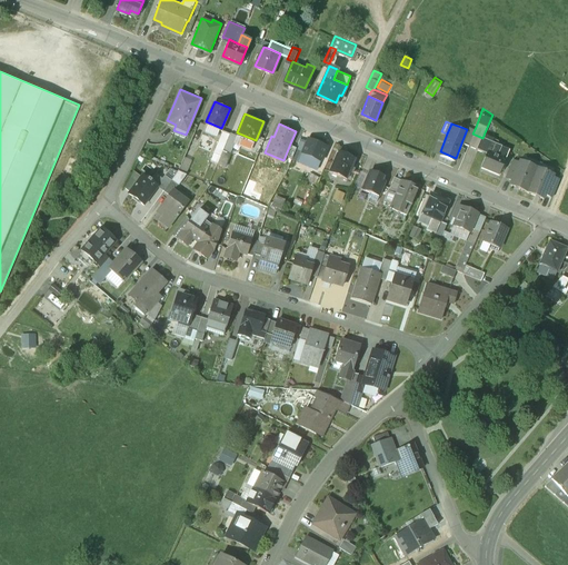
[(476,127),(469,125),(467,129),(462,140),(469,142),(472,134),(476,127)]
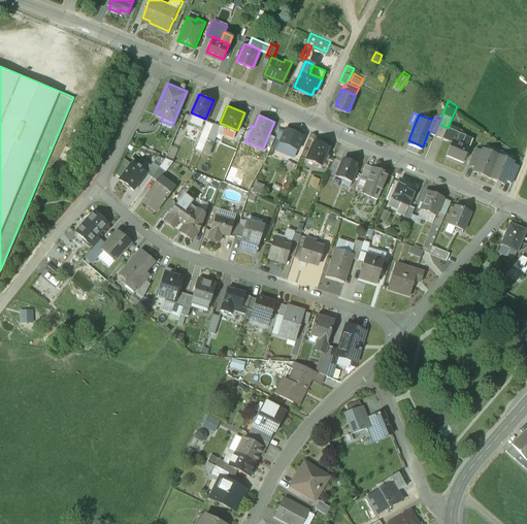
[(207,120),(199,139),(205,141),(207,137),(213,122),(207,120)]
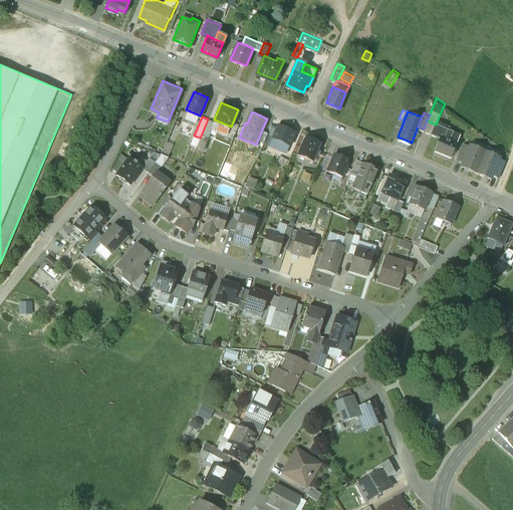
[(215,121),(208,118),(202,134),(208,137),(215,121)]
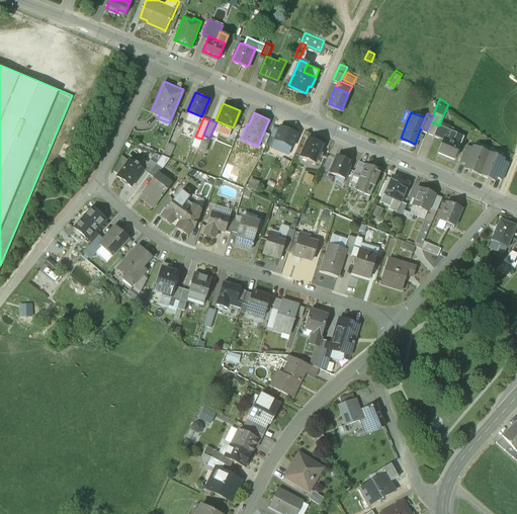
[(402,119),(396,136),(401,138),(407,121),(402,119)]
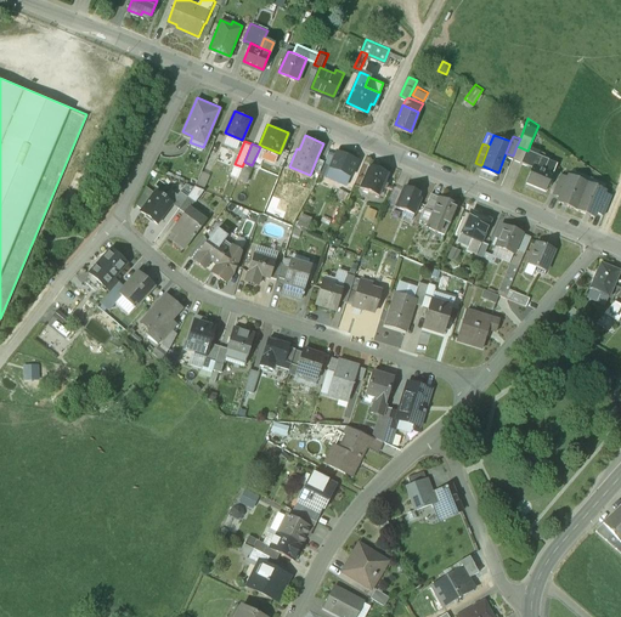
[(297,148),(291,146),(283,164),(289,167),(297,148)]
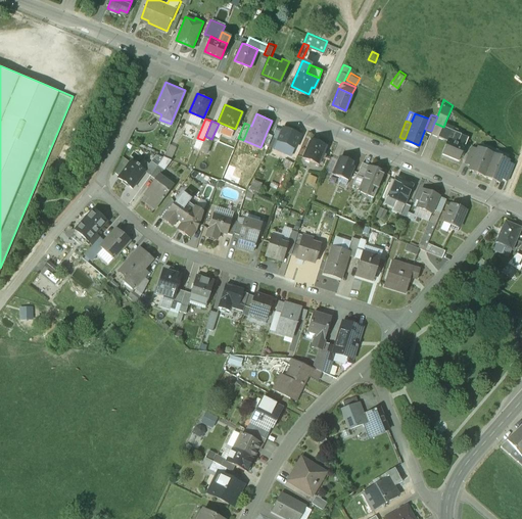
[(279,137),(283,126),(277,123),(273,134),(269,143),(275,146),(279,137)]
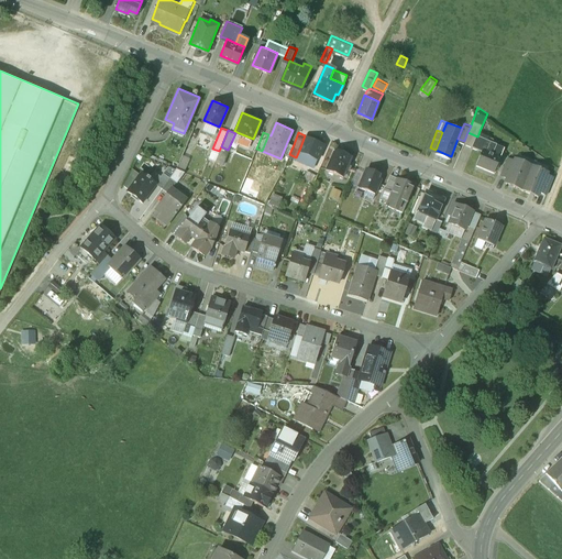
[(477,136),(467,132),(464,141),(473,145),(477,136)]
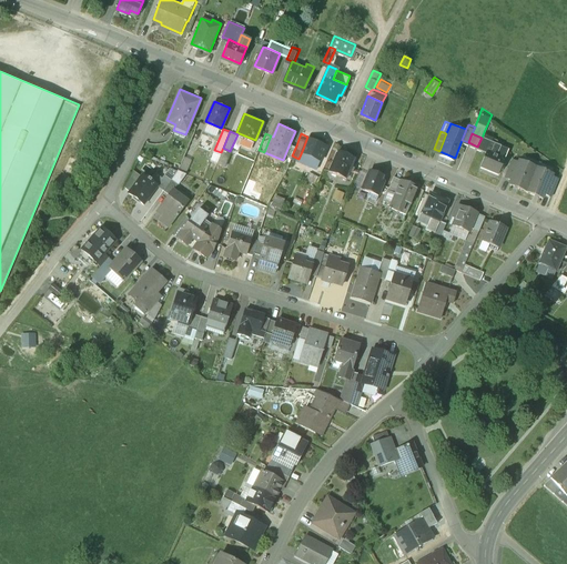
[(492,139),(483,136),(482,138),(477,147),(486,151),(481,164),(498,171),(505,157),(509,147),(500,143),(492,139)]
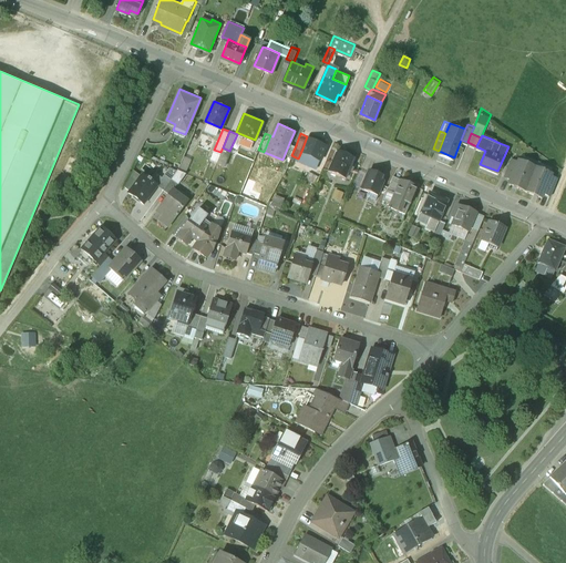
[(326,144),(307,136),(302,149),(312,154),(320,157),(326,144)]
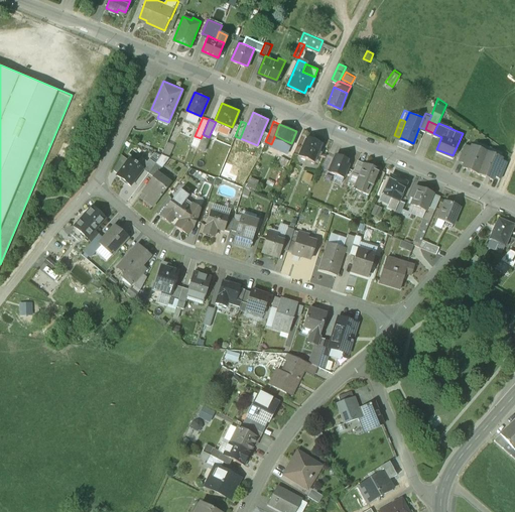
[(269,132),(263,130),(260,139),(265,141),(269,132)]
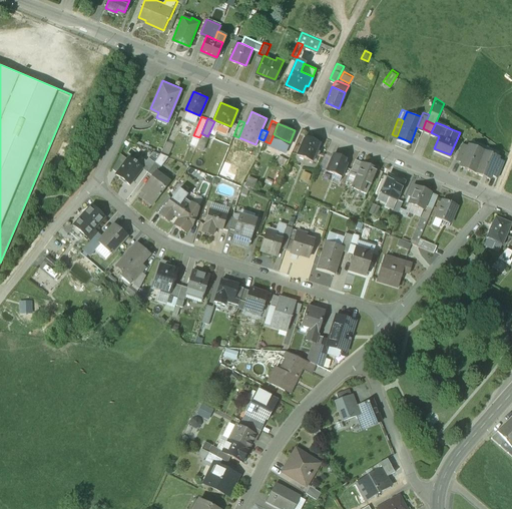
[(201,133),(199,137),(195,147),(202,149),(207,136),(201,133)]
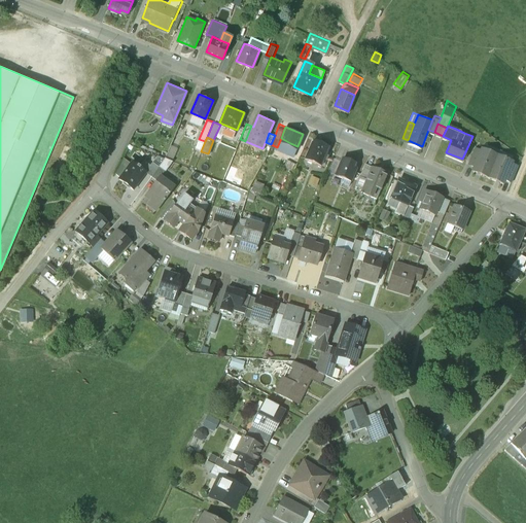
[(290,143),(281,138),(277,147),(280,148),(287,150),(290,143)]
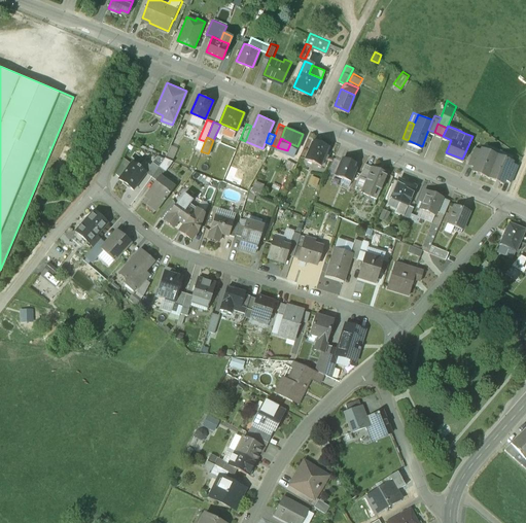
[(328,145),(313,139),(306,157),(321,163),(328,145)]
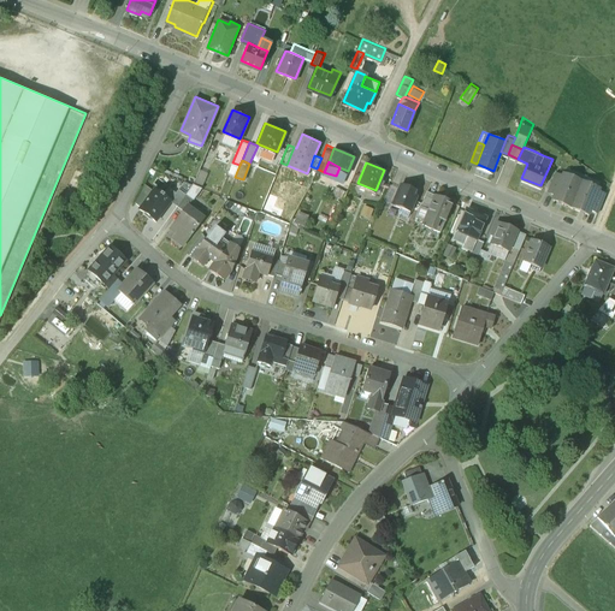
[(201,168),(195,182),(202,185),(208,171),(201,168)]
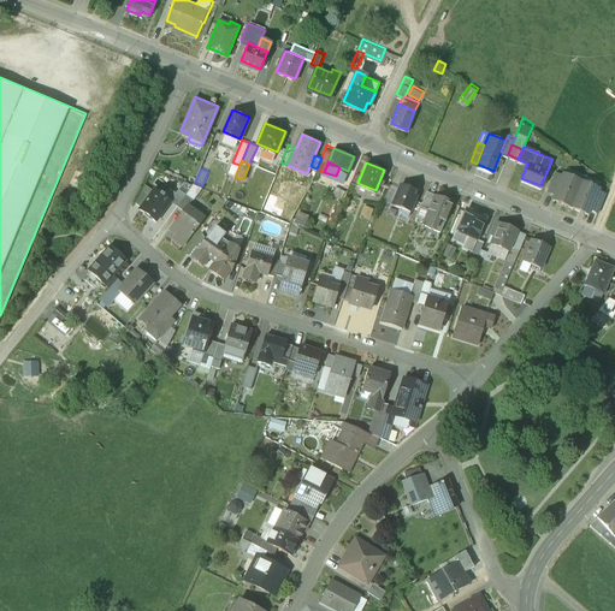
[(555,171),(548,189),(555,191),(556,193),(563,175),(555,171)]
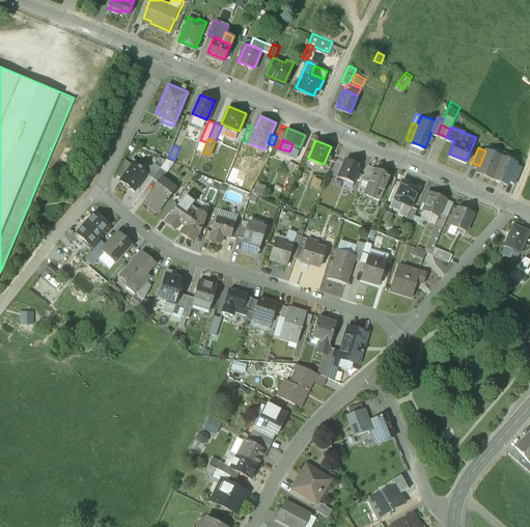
[(501,155),(486,147),(485,150),(479,166),(478,165),(477,169),(493,175),(501,155)]
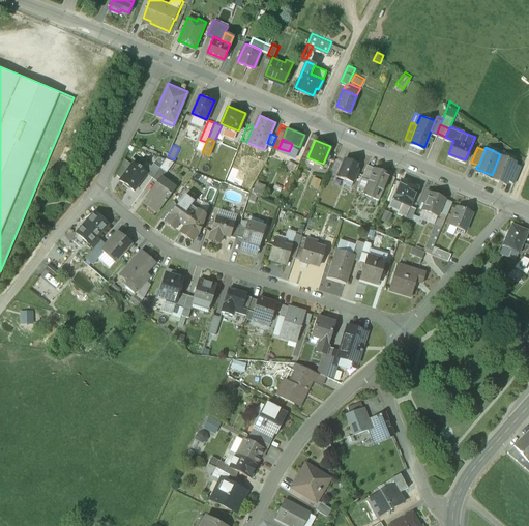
[(160,152),(147,170),(147,171),(152,176),(168,156),(160,152)]
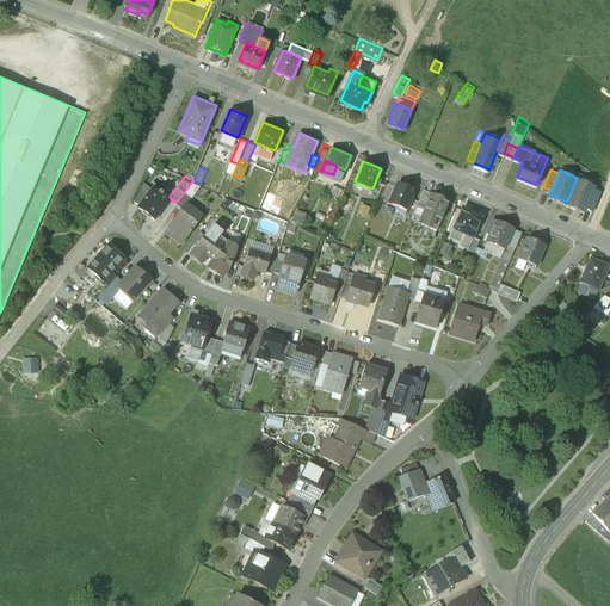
[(595,185),(577,178),(567,202),(584,210),(586,205),(593,187),(595,185)]
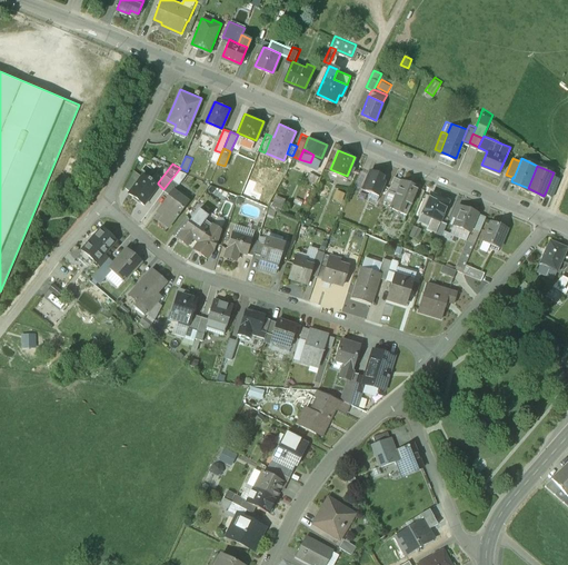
[(180,168),(163,189),(169,192),(172,188),(173,189),(187,171),(180,168)]
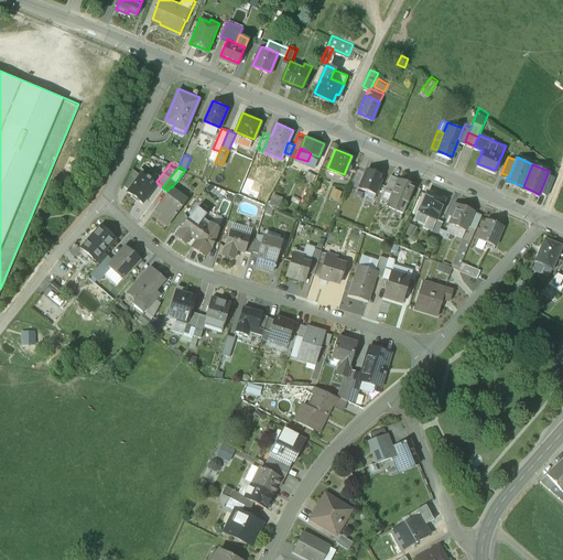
[(380,172),(367,167),(359,185),(376,192),(380,182),(377,180),(380,172)]
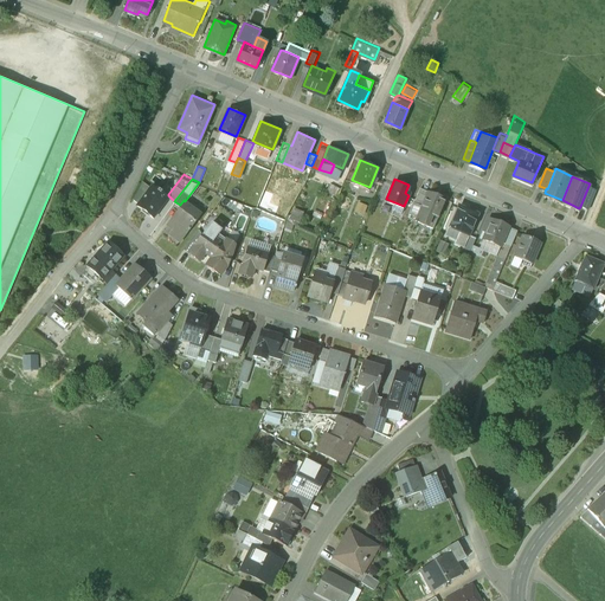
[(152,183),(137,204),(154,214),(168,195),(168,194),(159,188),(152,183)]
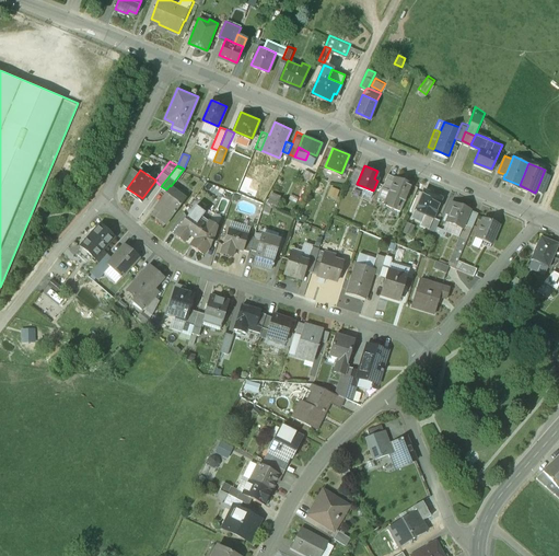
[(544,172),(537,188),(544,190),(550,175),(544,172)]
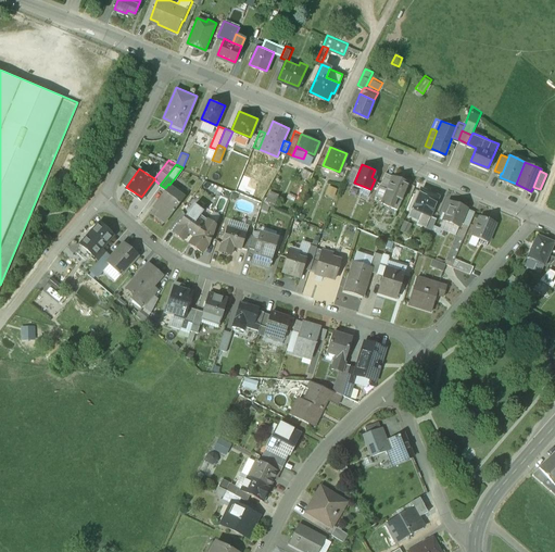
[(410,180),(393,174),(390,182),(385,192),(381,201),(398,208),(410,180)]
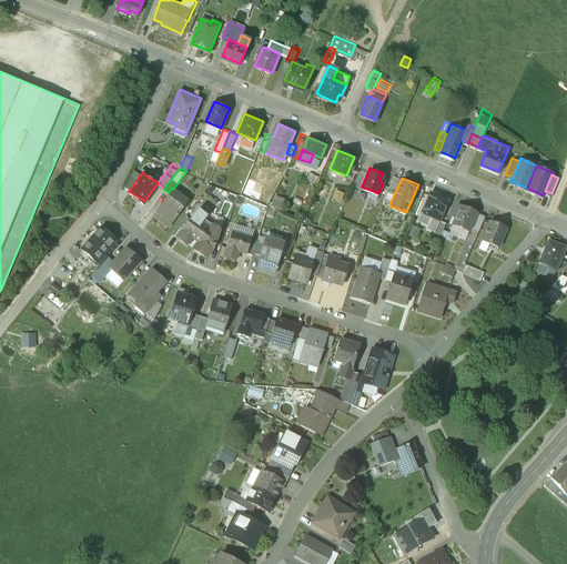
[(398,185),(391,182),(386,193),(393,197),(398,185)]
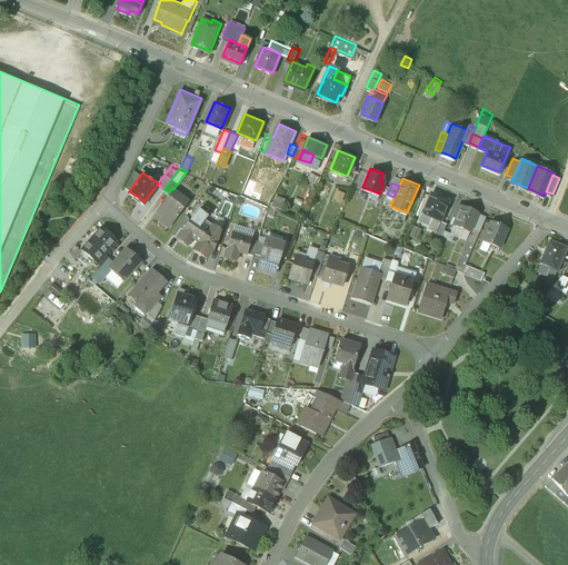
[(173,189),(172,188),(169,192),(162,201),(168,206),(159,217),(169,225),(177,214),(178,215),(189,200),(173,189)]
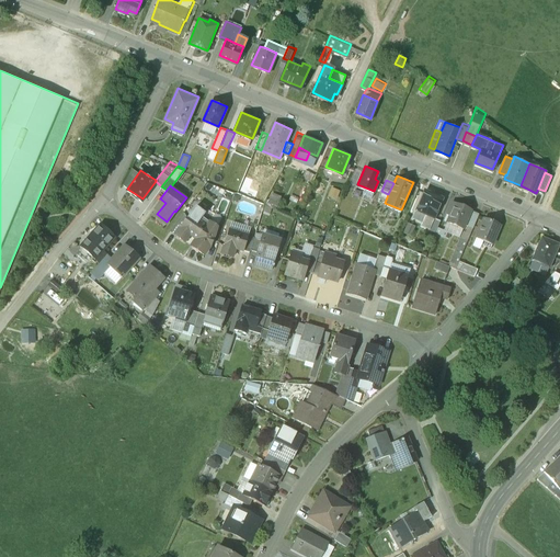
[(200,190),(185,209),(190,213),(191,212),(205,193),(200,190)]
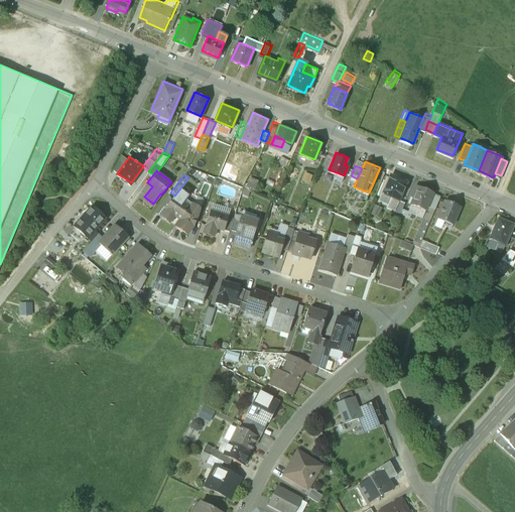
[(398,178),(390,174),(383,192),(393,196),(399,199),(407,180),(399,176),(398,178)]
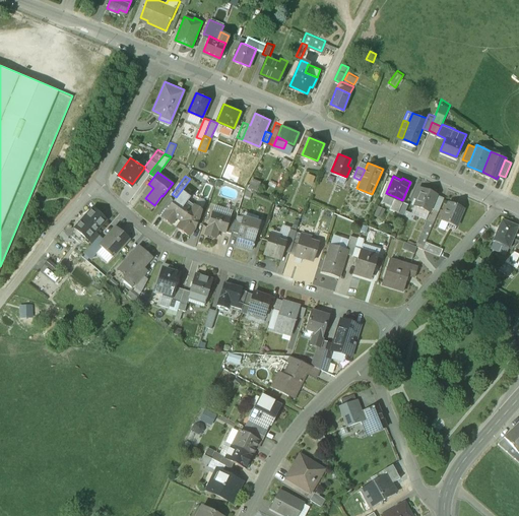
[(253,177),(249,185),(256,189),(260,180),(253,177)]
